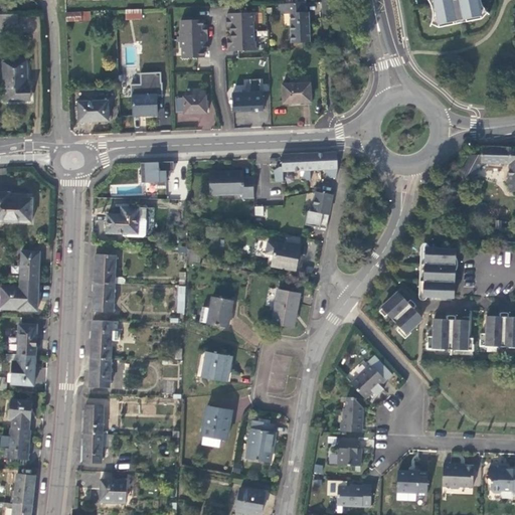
[(305,10),(305,0),(297,0),(280,1),(281,11),(291,10),(292,39),(310,39),(309,10),(305,10)]
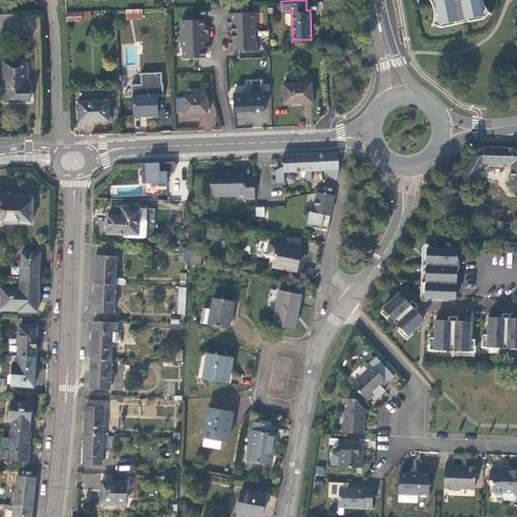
[(433,24),(440,27),(434,0),(429,0),(430,0),(430,1),(431,2),(431,4),(432,5),(433,6),(433,8),(433,9),(434,10),(434,11),(434,13),(434,14),(434,16),(434,17),(434,18),(434,20),(433,21),(433,22),(433,24)]
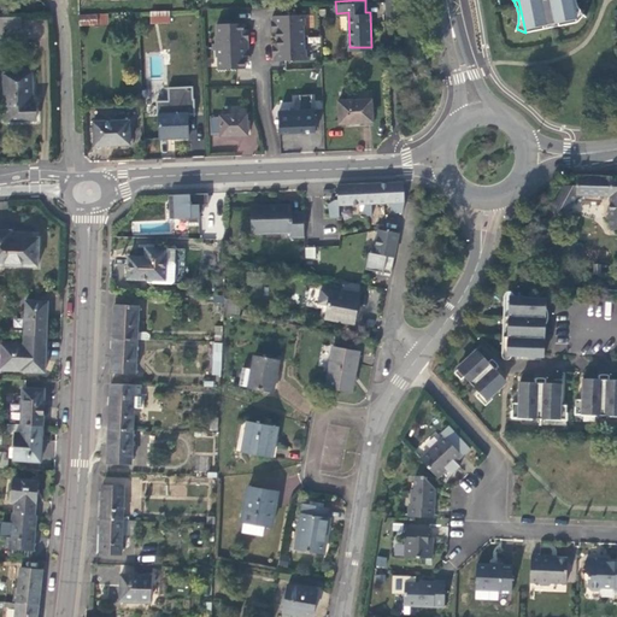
[(518,0),(526,33),(545,29),(544,25),(558,23),(559,27),(577,23),(573,0),(518,0)]
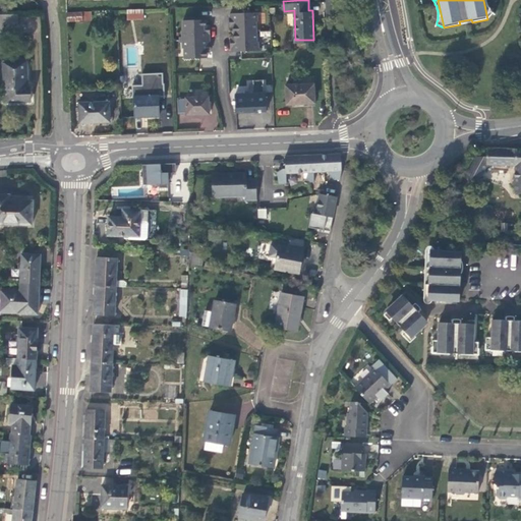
[(483,0),(487,19),(494,12),(493,12),(491,11),(491,10),(490,8),(489,7),(488,6),(488,5),(487,4),(487,2),(487,1),(486,0),(483,0)]
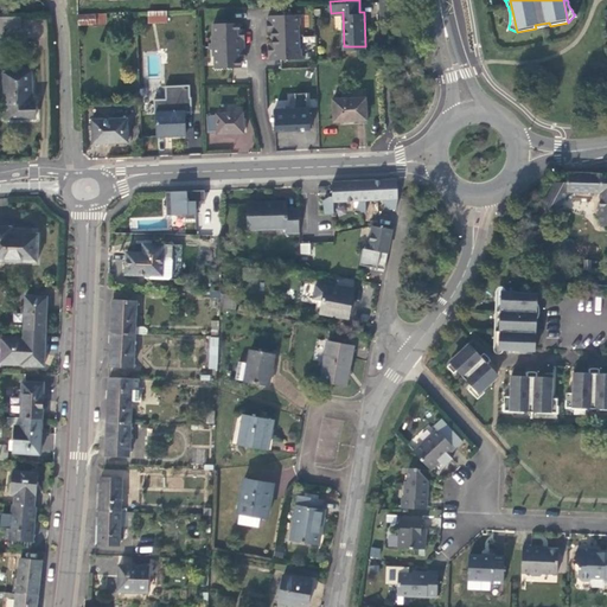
[(167,19),(167,8),(148,8),(149,20),(167,19)]
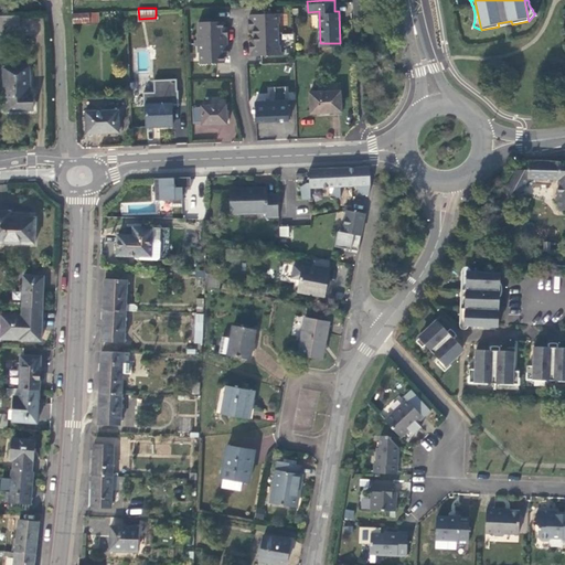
[(92,20),(92,10),(74,11),(74,21),(92,20)]
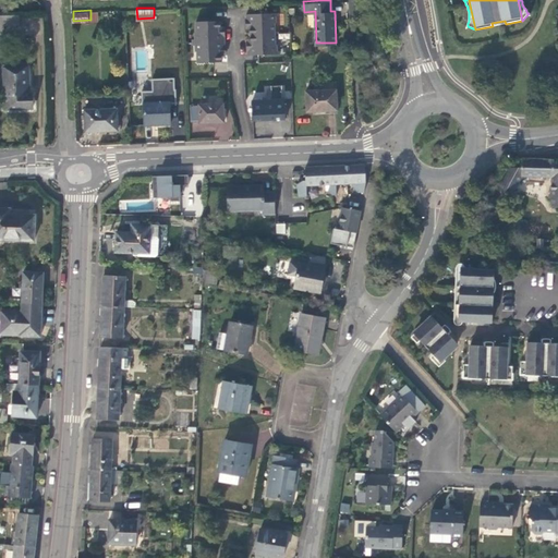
[(100,20),(99,10),(91,10),(91,20),(100,20)]
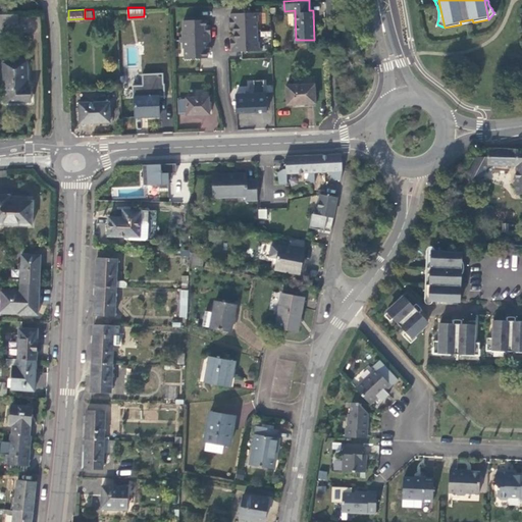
[(20,20),(19,11),(0,12),(0,30),(5,30),(5,21),(20,20)]
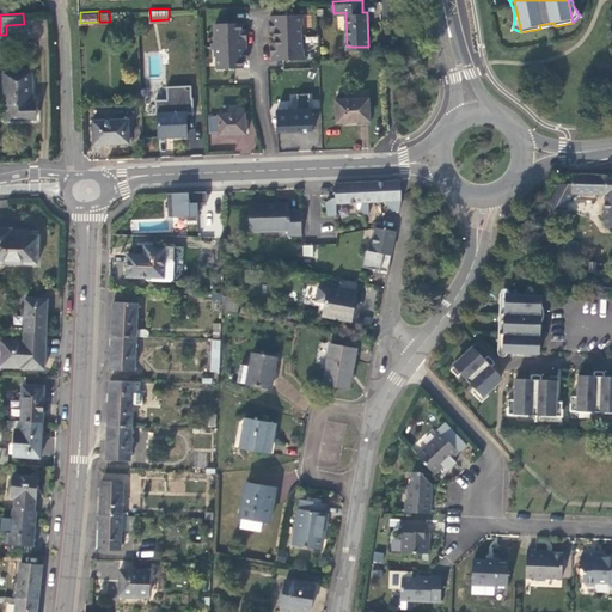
[(275,24),(276,36),(304,35),(303,23),(304,23),(304,16),(304,13),(271,14),(273,24),(275,24)]
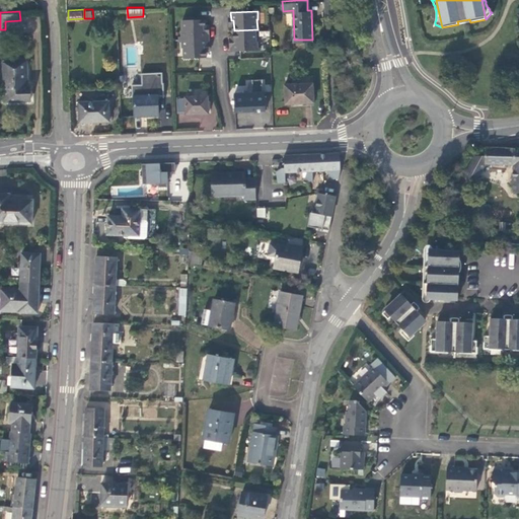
[(27,18),(28,31),(40,31),(40,17),(27,18)]
